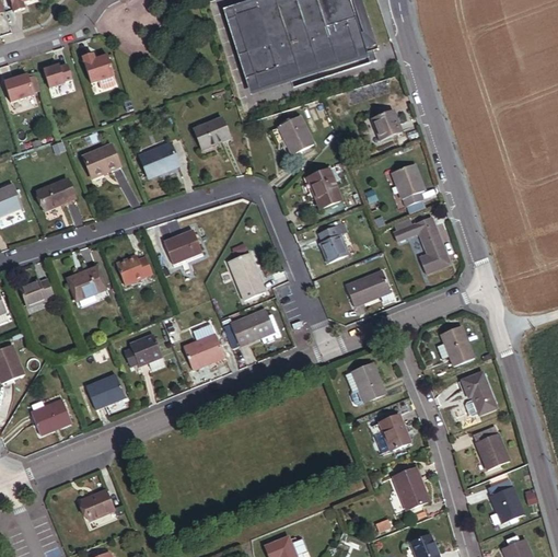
[(9,0),(12,10),(23,7),(21,0),(9,0)]
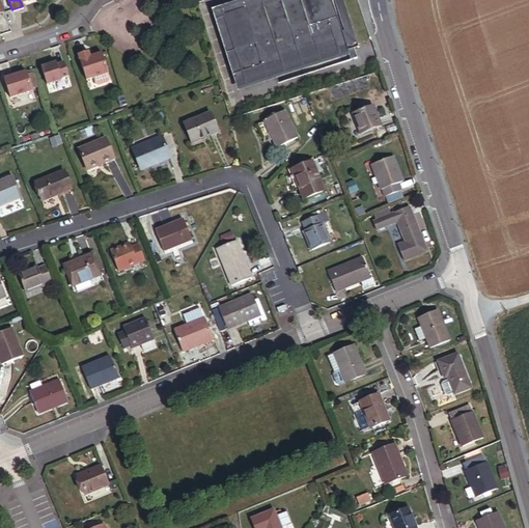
[(235,89),(346,54),(343,45),(241,77),(221,15),(266,0),(231,0),(210,7),(235,89)]
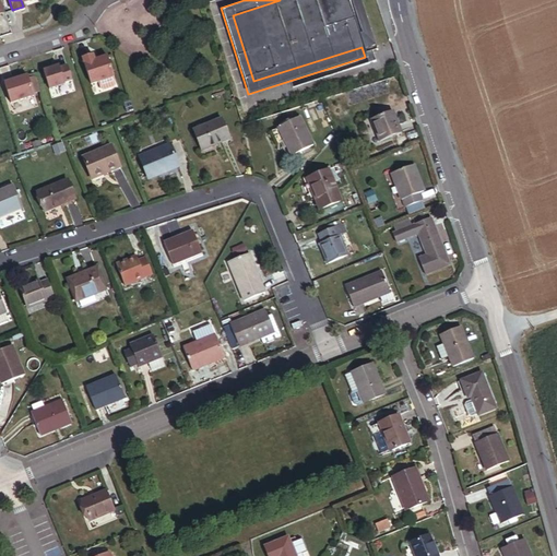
[(375,48),(359,0),(280,0),(233,15),(253,81),(362,47),(365,57),(366,61),(374,59),(370,50),(375,48)]
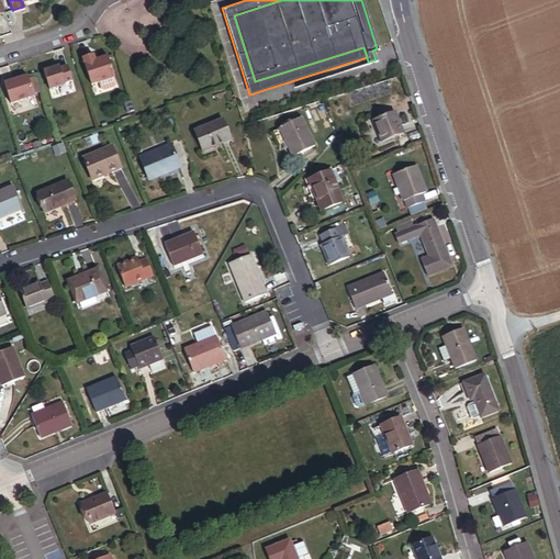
[(114,71),(108,51),(94,55),(92,48),(81,52),(90,79),(114,71)]
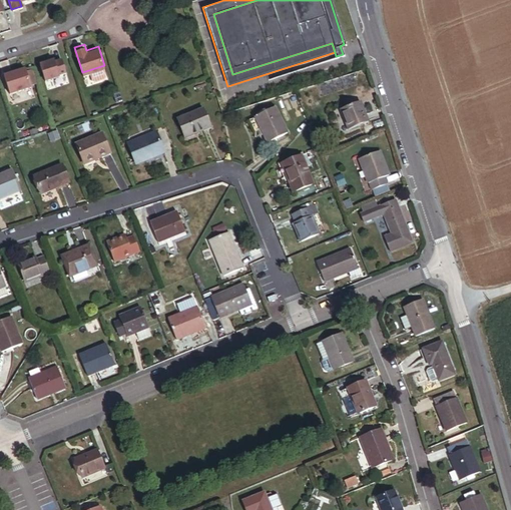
[(65,68),(61,55),(54,57),(53,54),(39,59),(44,76),(58,71),(58,70),(65,68)]
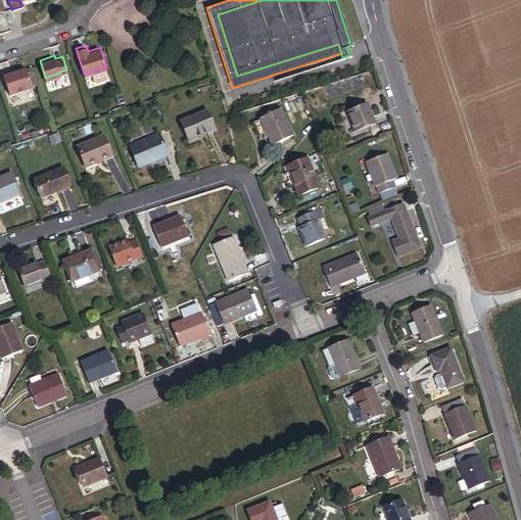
[(31,83),(25,64),(17,67),(3,72),(9,90),(31,83)]
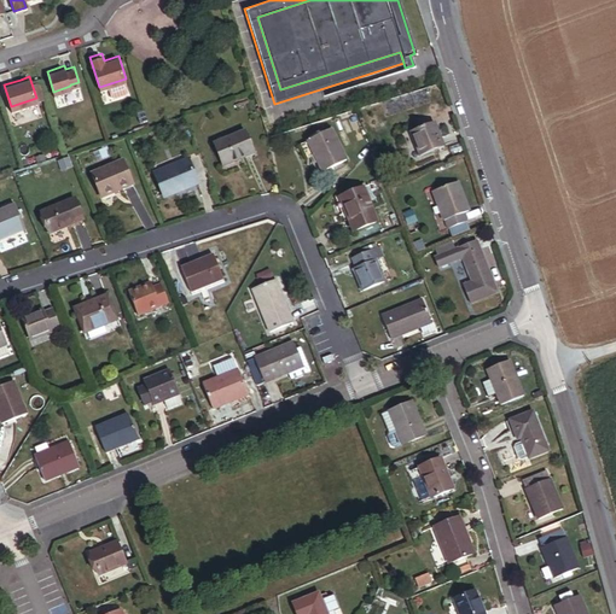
[(420,153),(442,145),(433,122),(411,130),(420,153)]
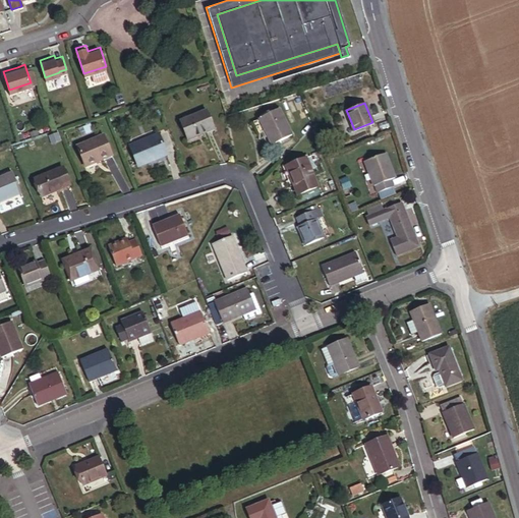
[(291,136),(278,107),(258,116),(272,145),(291,136)]
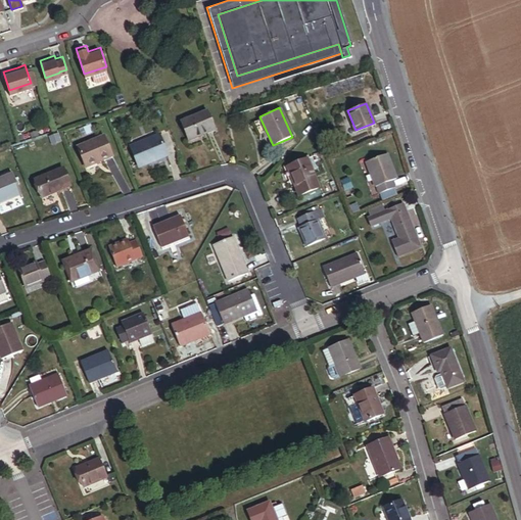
[(214,128),(206,108),(180,120),(187,138),(214,128)]
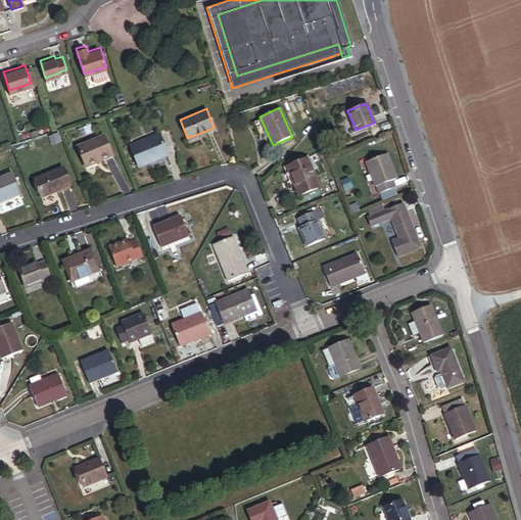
[(60,138),(57,131),(47,135),(50,142),(60,138)]
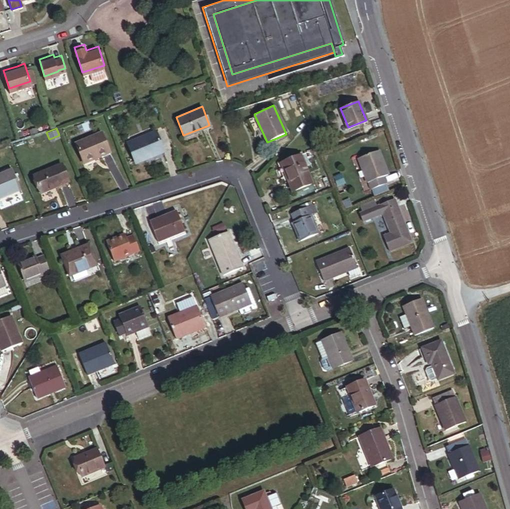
[(110,151),(101,130),(74,141),(82,160),(92,157),(92,158),(110,151)]
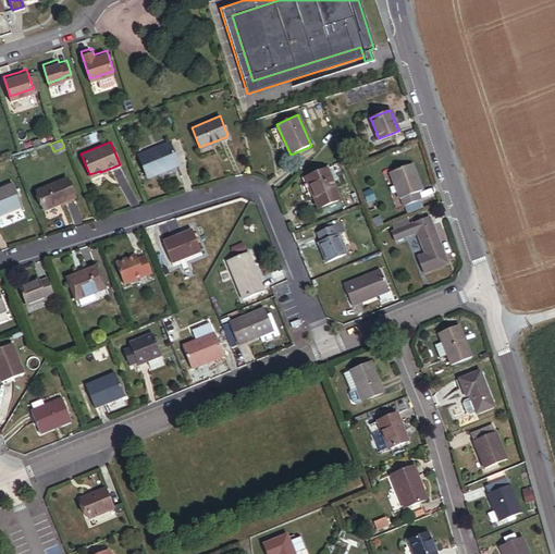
[(177,162),(168,142),(138,154),(147,175),(177,162)]
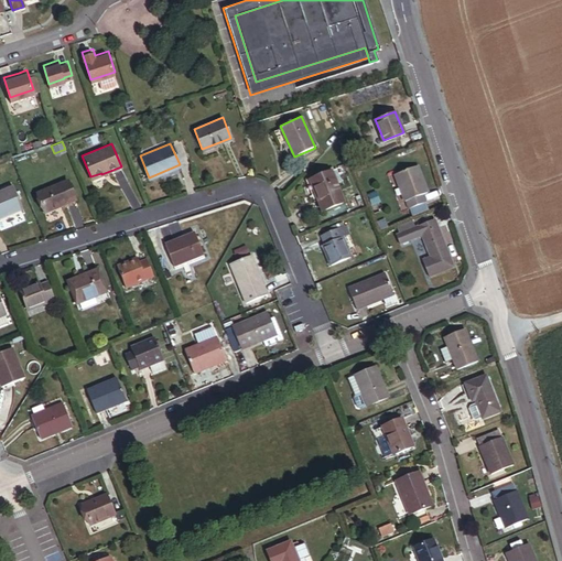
[(409,207),(427,200),(423,192),(428,191),(417,164),(396,172),(409,207)]
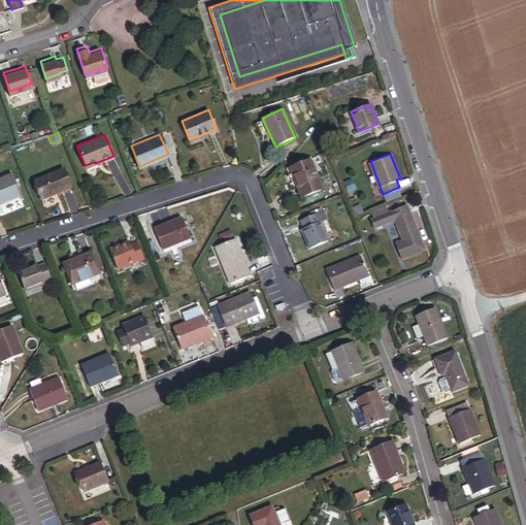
[(321,188),(309,158),(290,166),(298,188),(301,195),(321,188)]
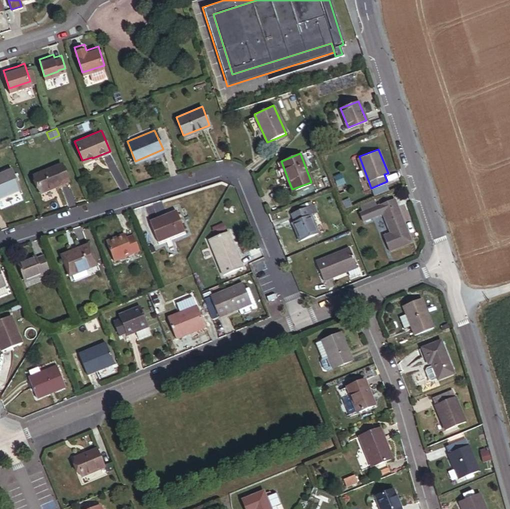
[(289,182),(281,161),(276,163),(284,183),(289,182)]
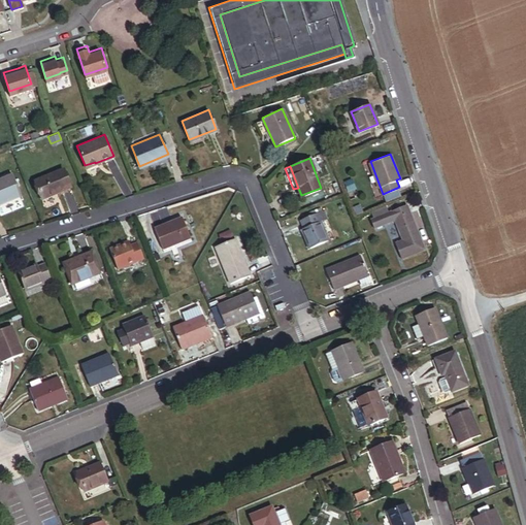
[(70,185),(63,167),(34,178),(41,196),(70,185)]
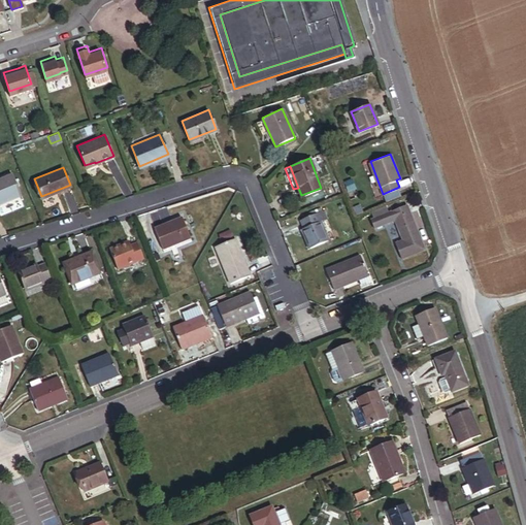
[(0,202),(21,194),(11,173),(0,177),(0,202)]
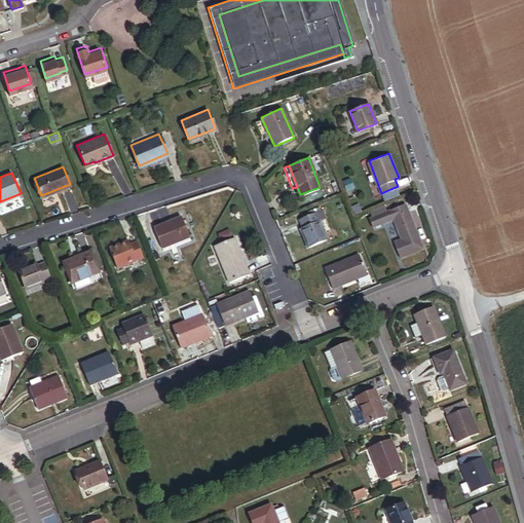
[(422,248),(405,202),(385,210),(383,203),(369,209),(372,216),(368,217),(372,226),(391,218),(400,237),(393,240),(399,256),(422,248)]
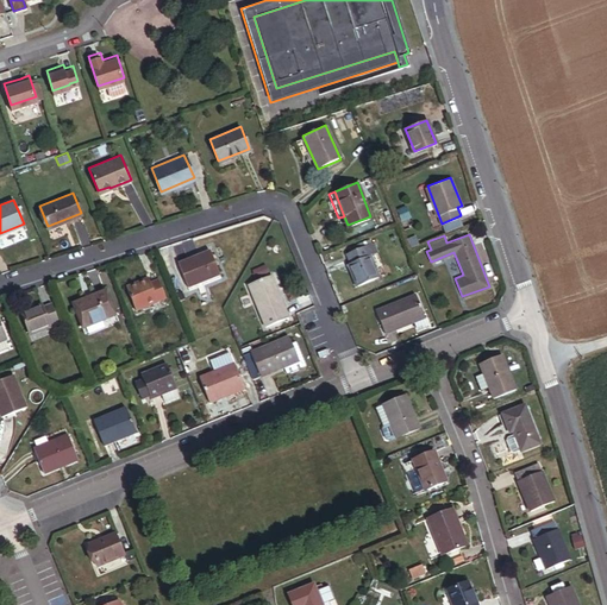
[(348,250),(369,241),(368,238),(346,246),(348,250)]
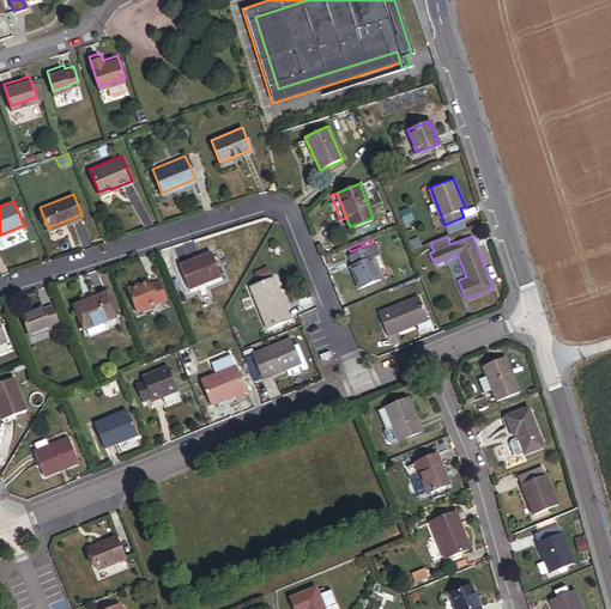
[(379,278),(370,255),(379,253),(374,242),(371,243),(350,251),(346,253),(351,263),(349,263),(358,286),(379,278)]
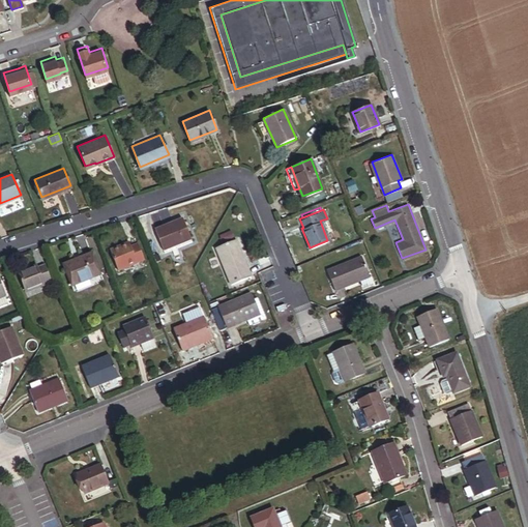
[(191,236),(182,215),(153,227),(162,247),(191,236)]
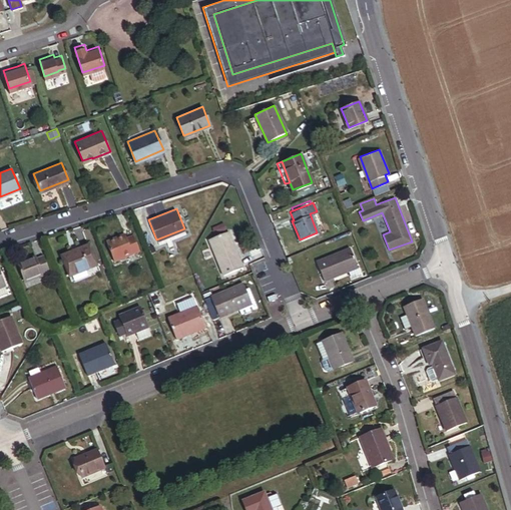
[(158,243),(185,232),(184,228),(156,239),(158,243)]
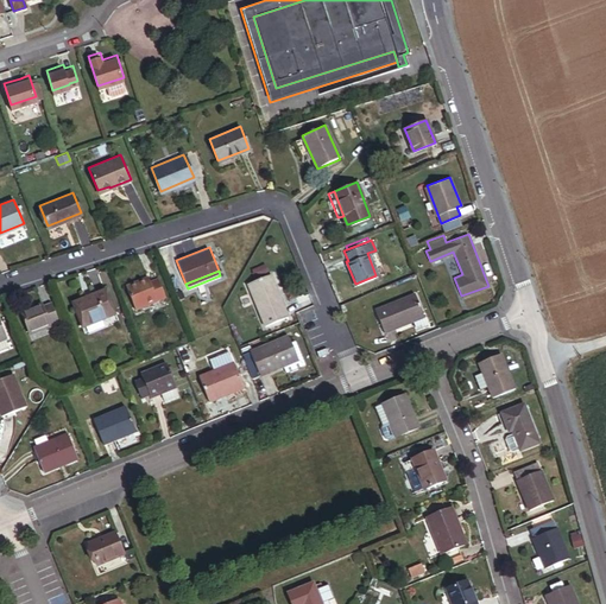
[(288,315),(270,272),(248,280),(265,323),(288,315)]
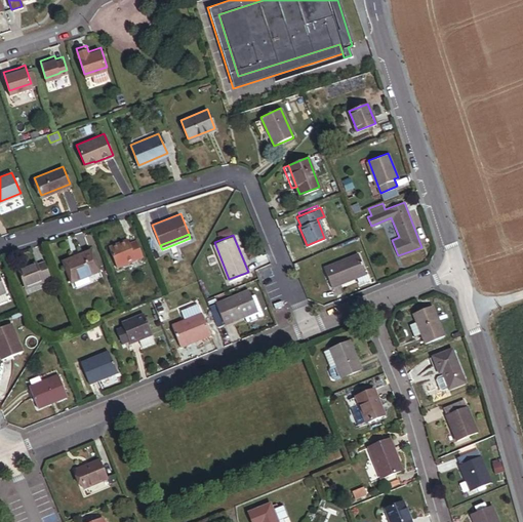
[(142,255),(135,238),(129,241),(127,237),(108,245),(116,266),(142,255)]
